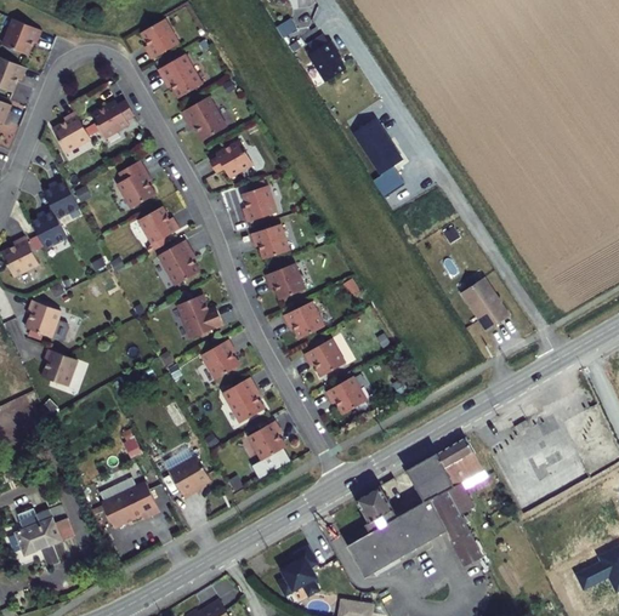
[(285,9),(272,17),(279,28),(293,20),(285,9)]
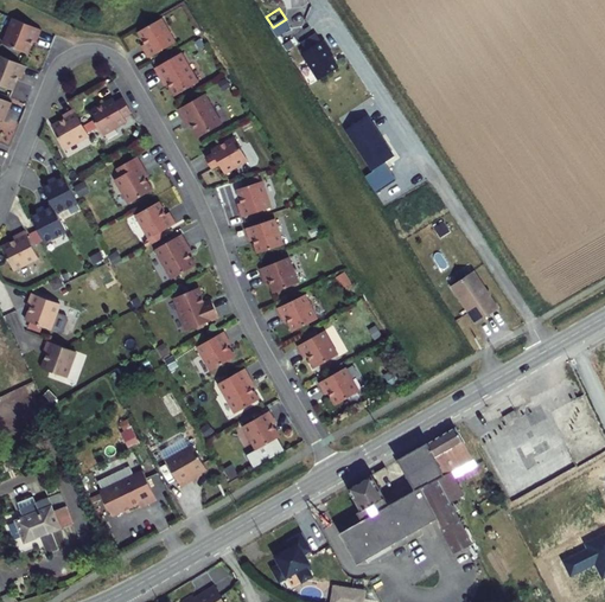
[(33,32),(37,24),(8,12),(0,31),(0,38),(23,47),(27,34),(29,31),(33,32)]
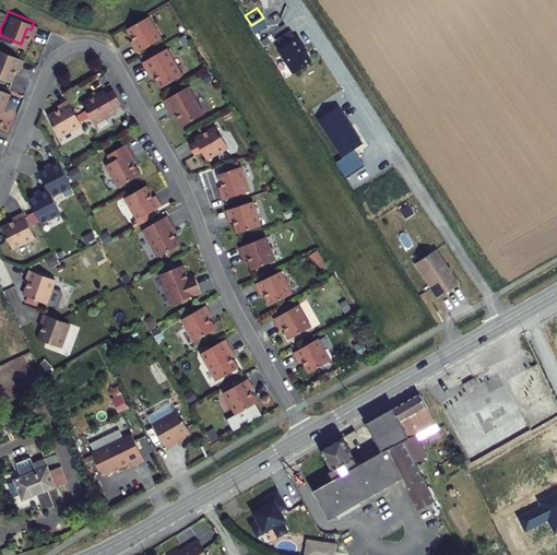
[(130,40),(134,48),(158,35),(146,12),(125,24),(131,36),(133,39),(130,40)]
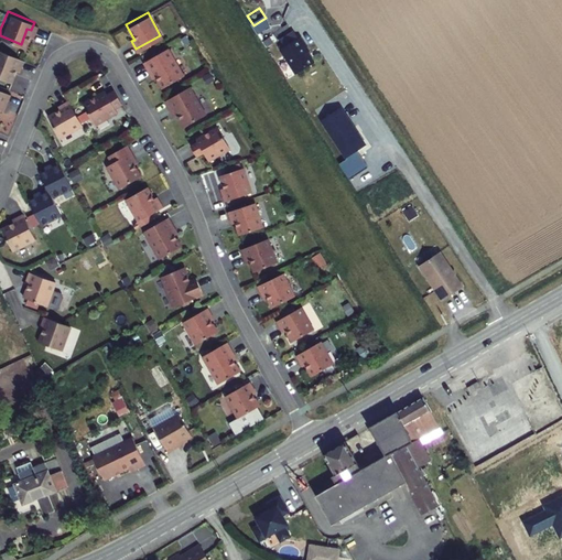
[(277,30),(281,38),(293,30),(288,22),(277,30)]
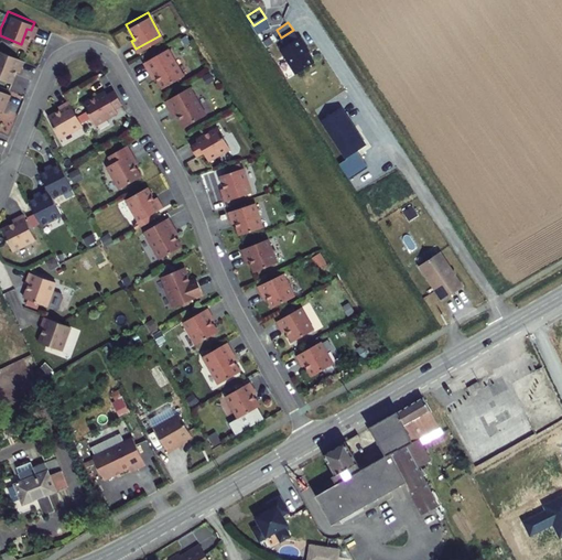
[(281,38),(274,42),(291,65),(310,53),(303,43),(305,42),(295,28),(293,30),(281,38)]
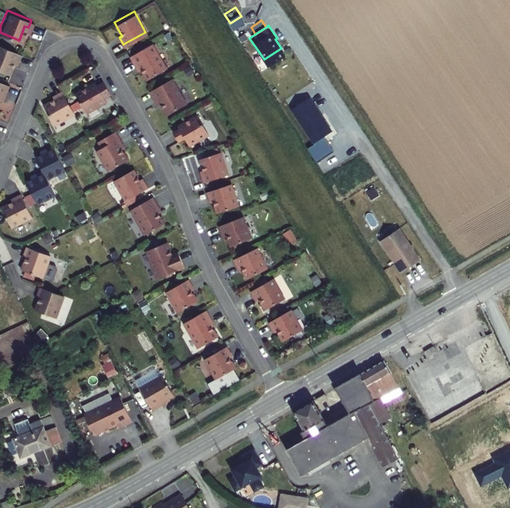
[(150,40),(128,53),(135,65),(138,63),(139,66),(145,76),(165,65),(150,40)]
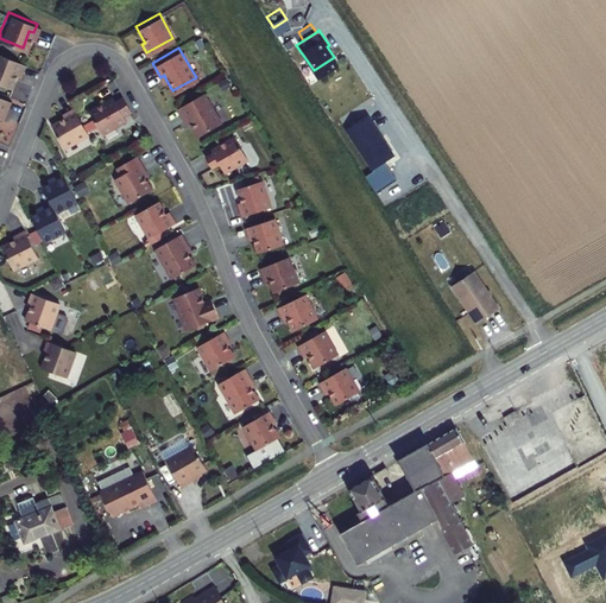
[(18,69),(21,61),(0,51),(0,81),(7,84),(13,71),(14,68),(18,69)]
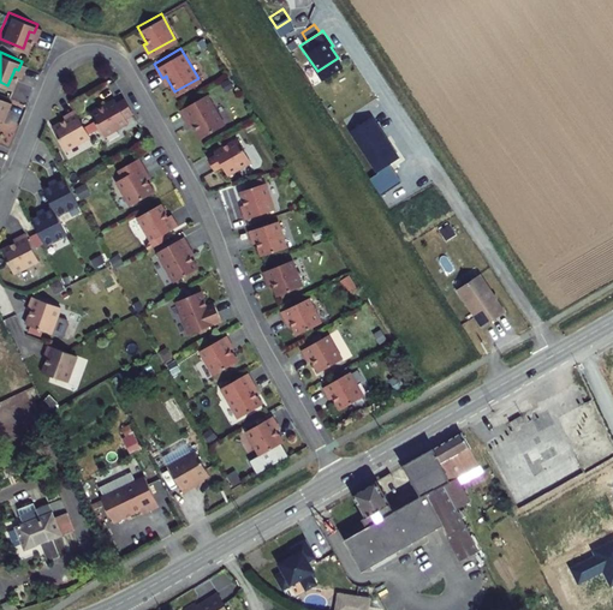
[(131,108),(121,93),(114,97),(106,101),(105,97),(88,107),(101,131),(125,117),(123,113),(131,108)]
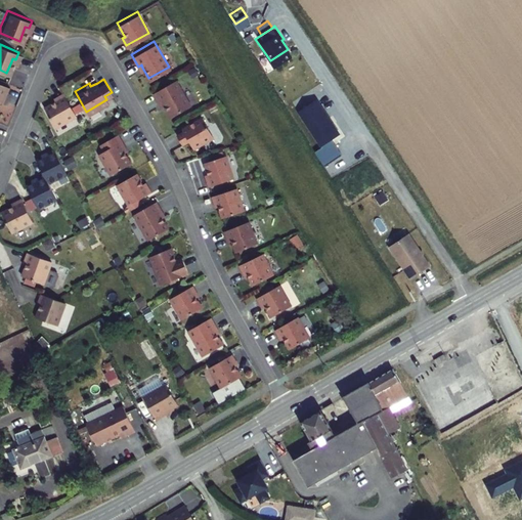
[(175,82),(153,94),(160,106),(163,105),(164,107),(170,119),(190,107),(175,82)]
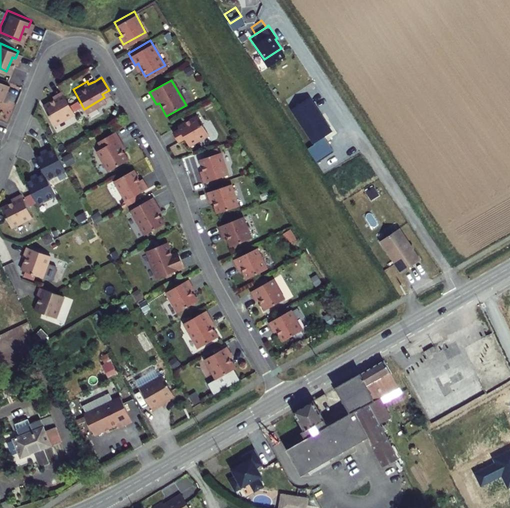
[(72,109),(59,86),(52,90),(54,93),(51,95),(41,101),(52,120),(72,109)]
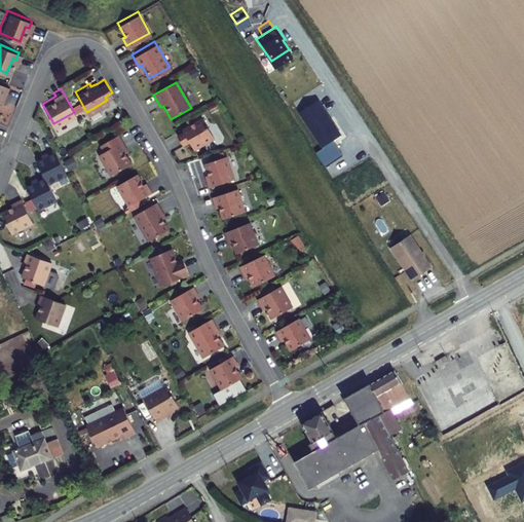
[(316,95),(297,107),(321,144),(314,148),(324,163),(342,152),(332,136),(339,131),(316,95)]
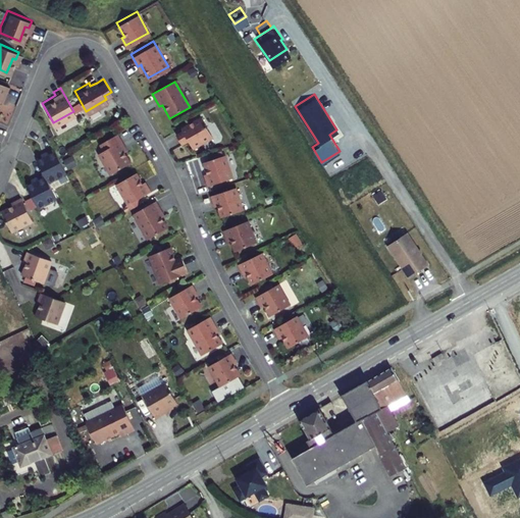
[(183,133),(175,136),(180,145),(188,141),(192,149),(212,138),(201,118),(180,130),(183,133)]
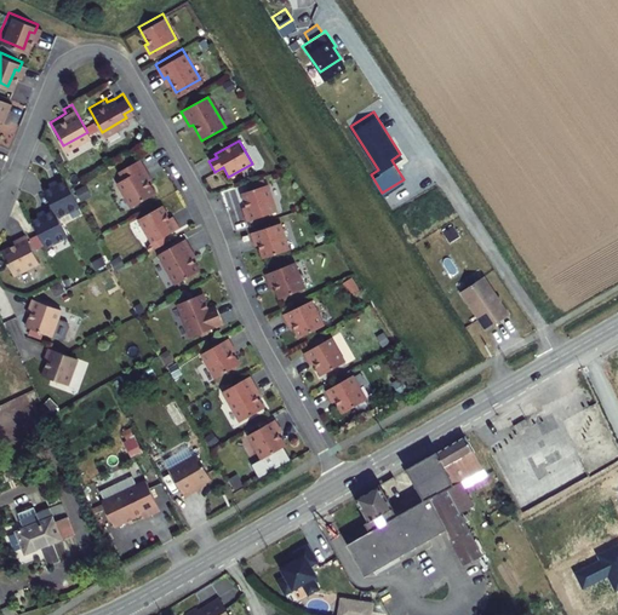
[(148,176),(138,159),(118,171),(121,179),(115,183),(130,207),(153,194),(146,180),(144,178),(148,176)]
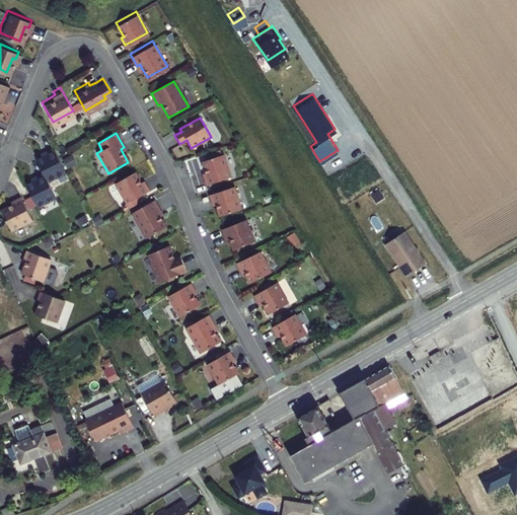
[(34,156),(42,169),(49,184),(68,174),(52,144),(44,148),(46,150),(34,156)]
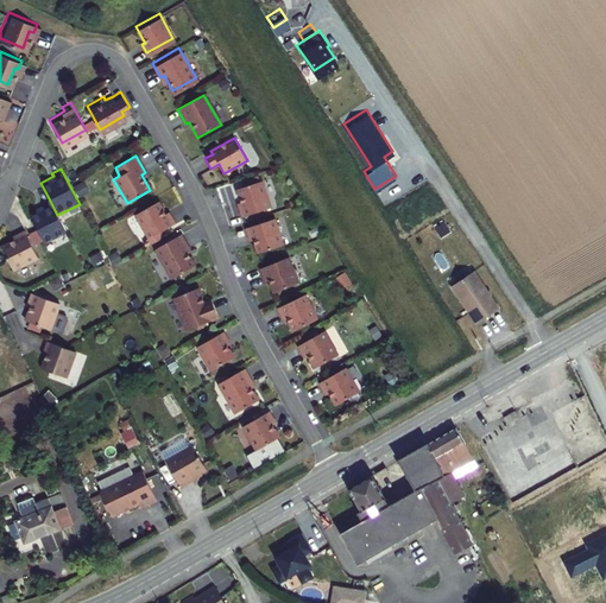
[(238,209),(240,217),(270,208),(262,182),(237,190),(240,203),(241,208),(238,209)]
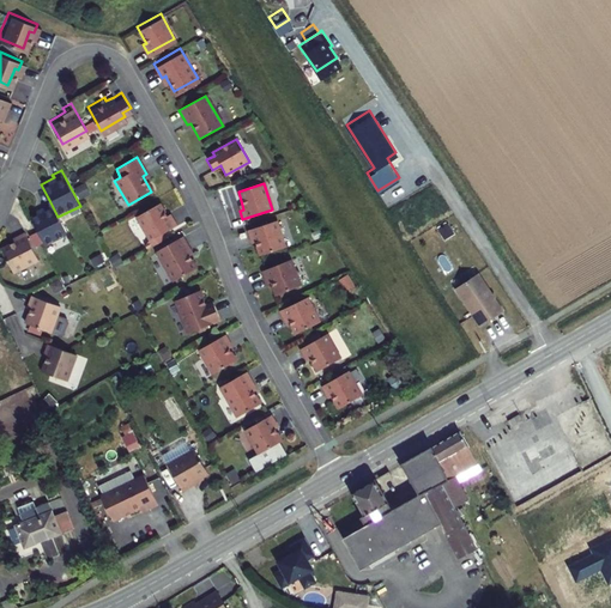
[(157,223),(171,214),(167,206),(163,207),(162,205),(155,192),(131,205),(145,229),(138,232),(141,238),(161,228),(157,223)]
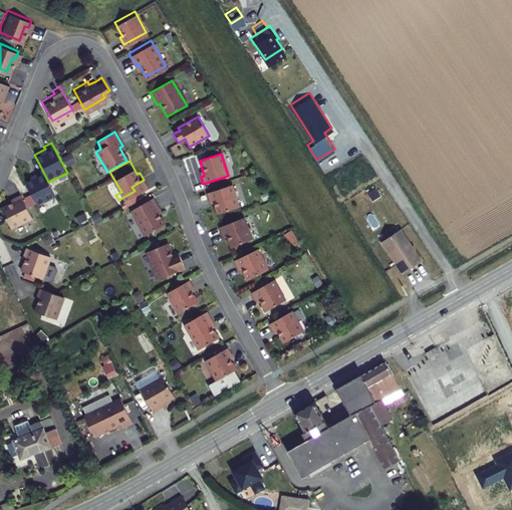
[(34,174),(24,179),(35,202),(53,193),(48,182),(41,168),(33,172),(34,174)]
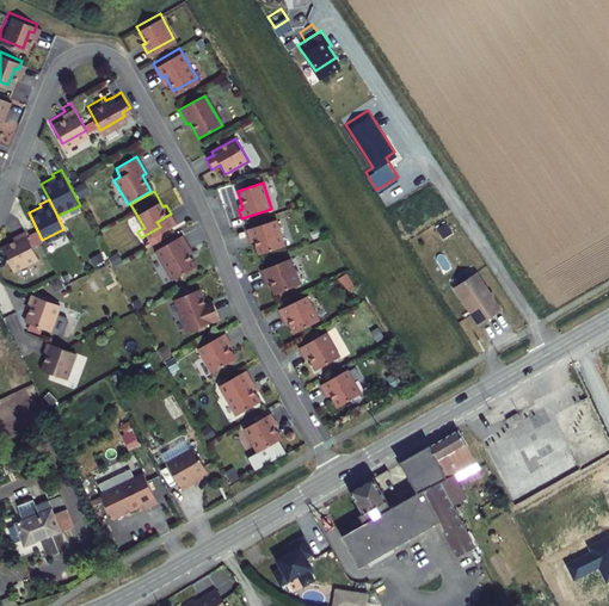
[(275,221),(246,230),(248,239),(252,237),(253,241),(258,255),(283,247),(275,221)]
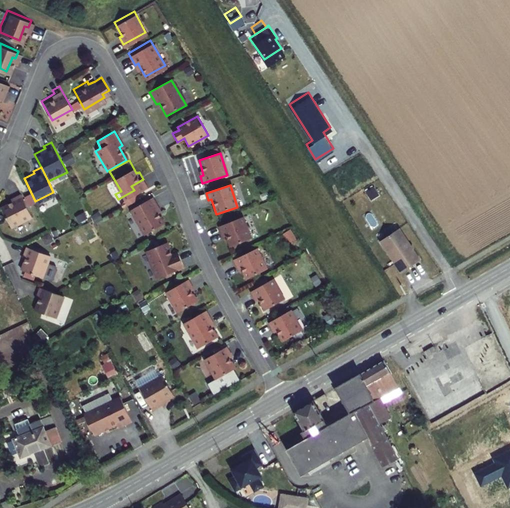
[(29,214),(18,191),(11,194),(12,197),(9,199),(0,204),(0,206),(8,224),(29,214)]
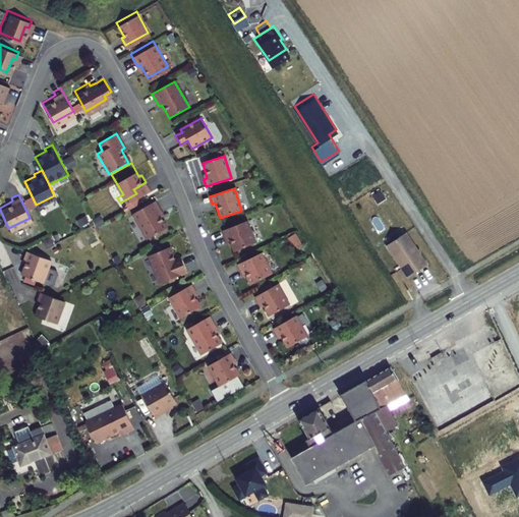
[(162,213),(155,200),(131,214),(147,239),(166,228),(160,217),(158,215),(162,213)]
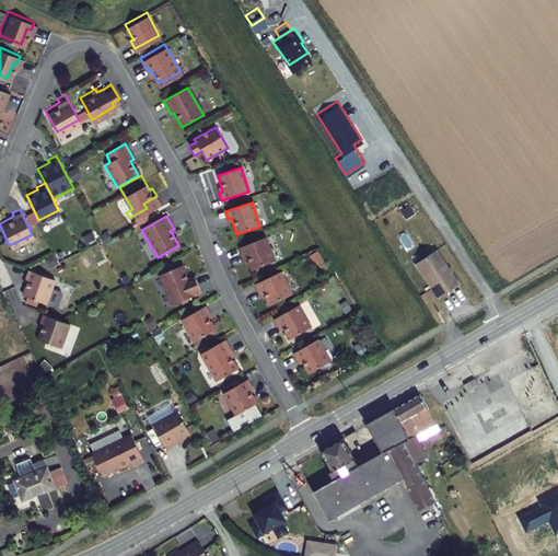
[(265,238),(239,248),(242,256),(245,255),(246,258),(252,270),(274,262),(265,238)]
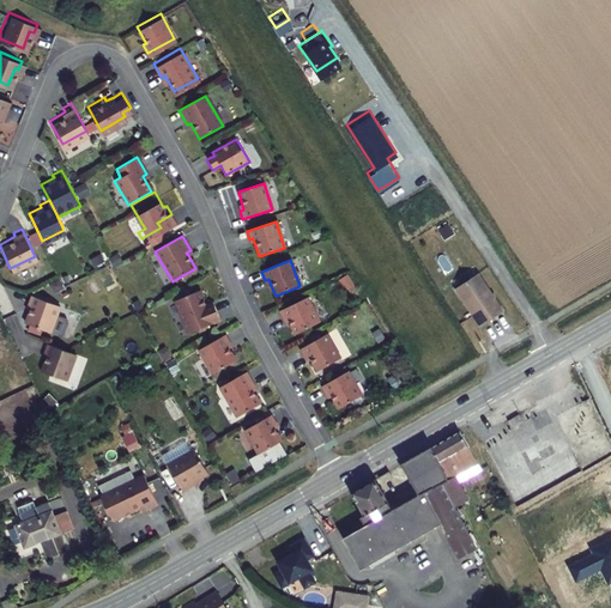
[(346,269),(338,274),(345,290),(354,285),(346,269)]
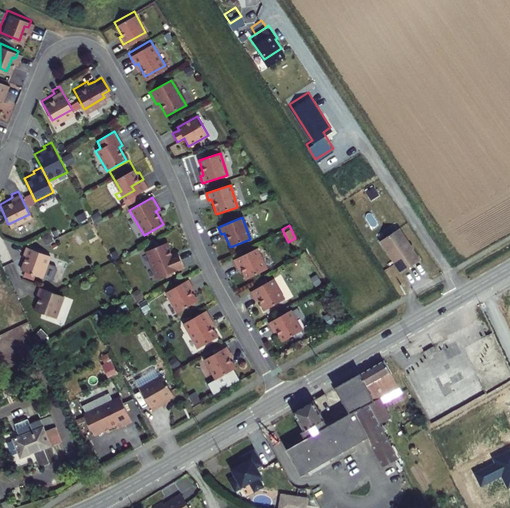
[(419,260),(398,228),(379,241),(400,273),(419,260)]
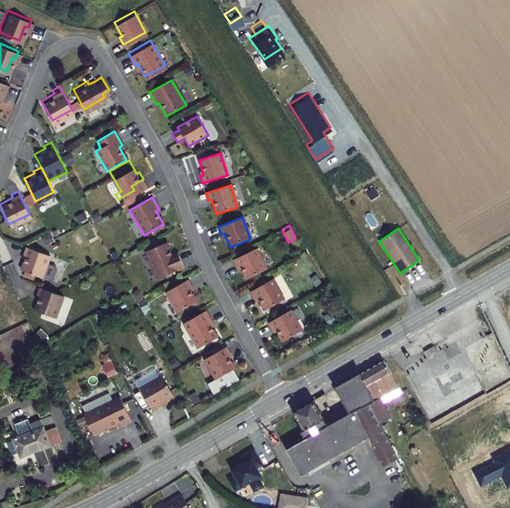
[(47,252),(23,243),(20,251),(23,252),(22,255),(18,266),(39,274),(47,252)]
